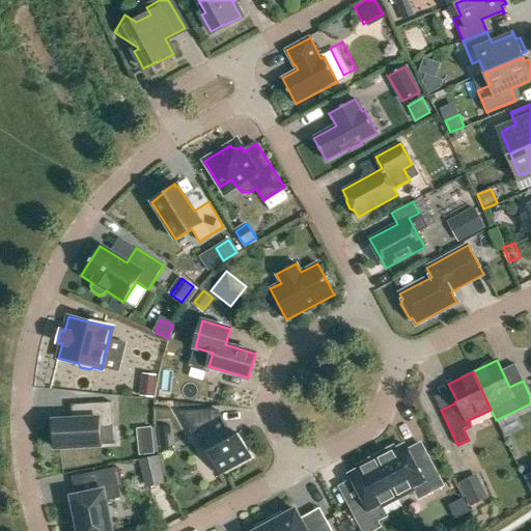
[(141,395),(151,397),(155,375),(144,374),(141,395)]
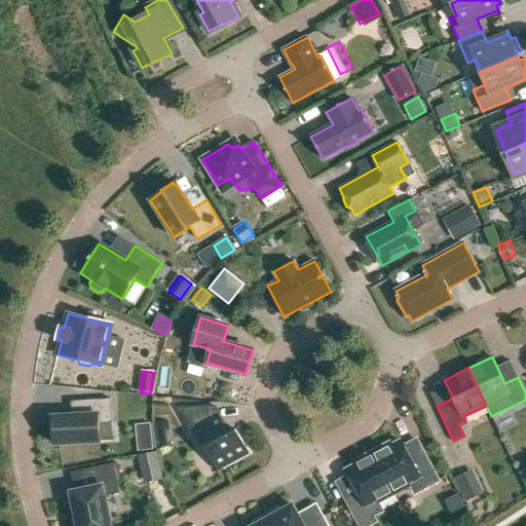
[(54,434),(54,444),(100,442),(99,424),(112,423),(111,399),(83,400),(84,414),(53,416),(53,419),(49,419),(50,434),(54,434)]
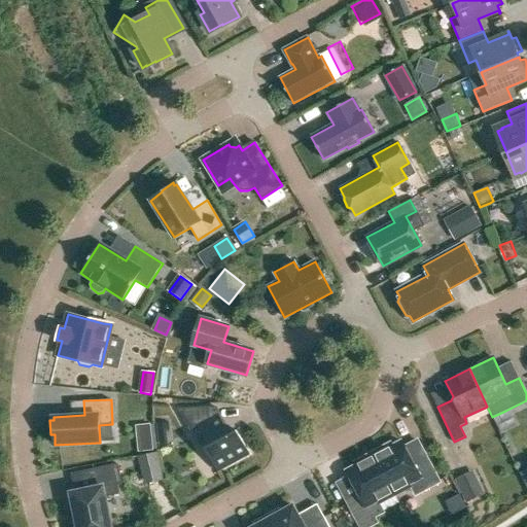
[(205,448),(218,471),(250,454),(237,430),(230,434),(222,420),(217,421),(216,408),(179,410),(191,431),(199,427),(209,446),(205,448)]
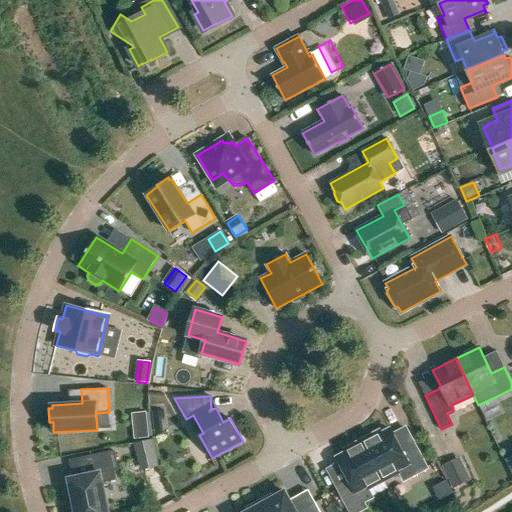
[(163,410),(152,412),(153,419),(164,418),(163,410)]
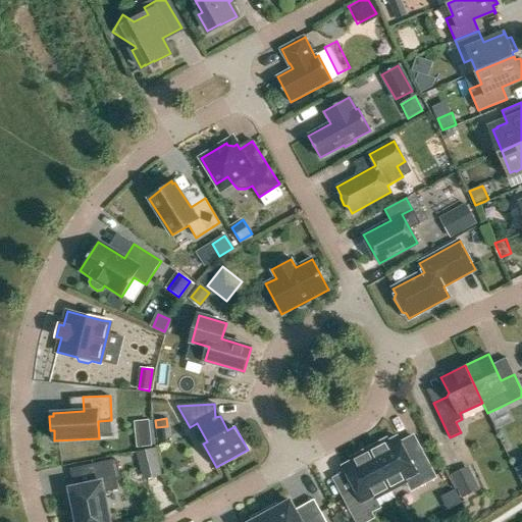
[(151,446),(150,429),(136,431),(137,448),(151,446)]
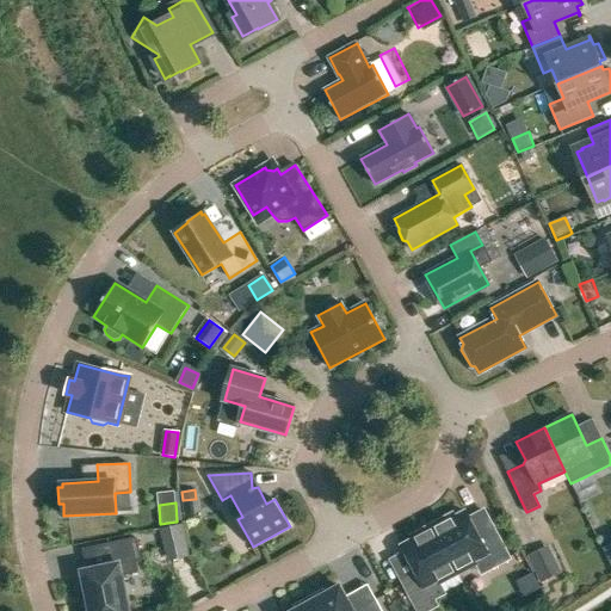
[(432,526),(456,571),(475,561),(481,574),(510,561),(495,534),(481,541),(467,513),(456,518),(454,514),(432,526)]
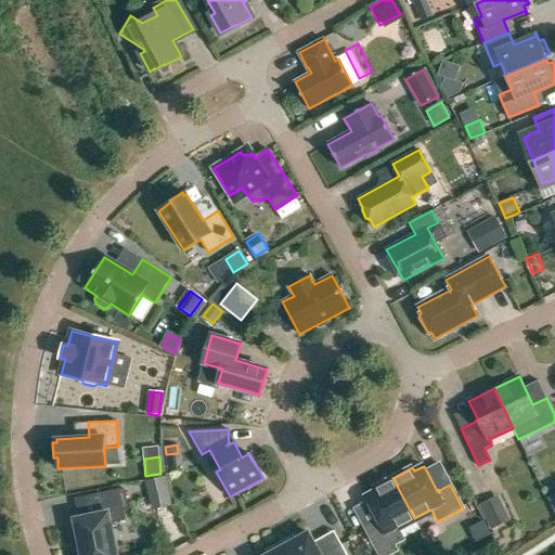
[(365,528),(379,554),(386,554),(397,550),(394,544),(403,539),(397,528),(414,518),(392,478),(374,487),(375,490),(366,495),(379,520),(365,528)]
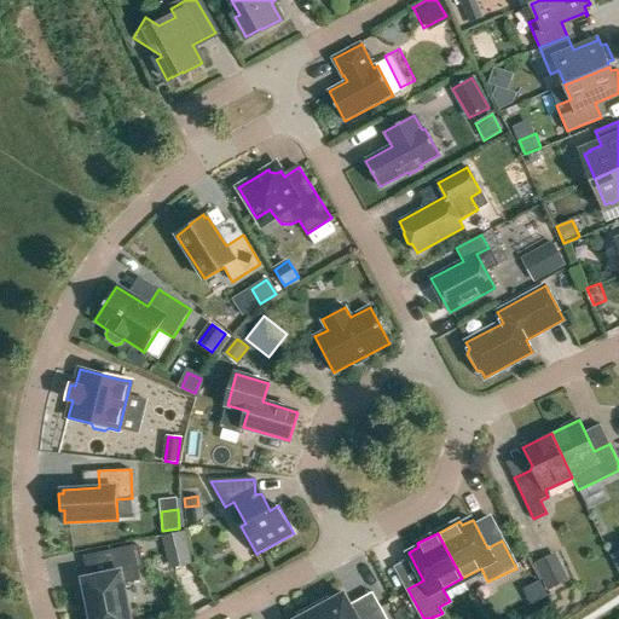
[(189,562),(184,543),(166,547),(171,567),(189,562)]
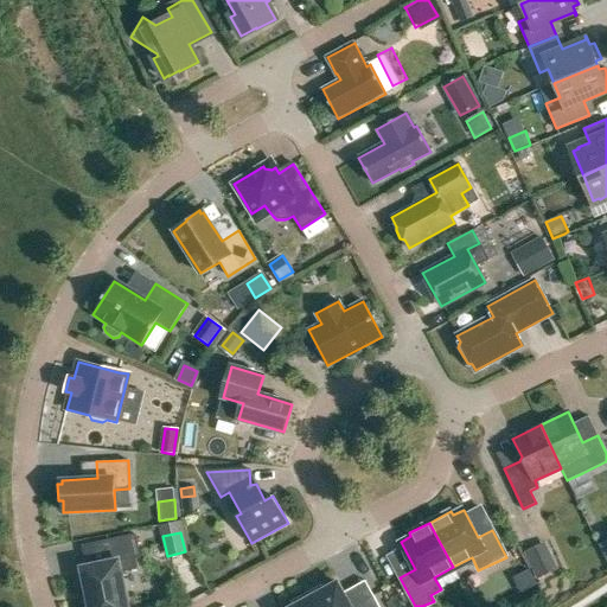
[(107,562),(82,568),(89,604),(84,605),(84,606),(128,606),(121,572),(138,568),(135,558),(140,557),(135,535),(103,542),(107,562)]
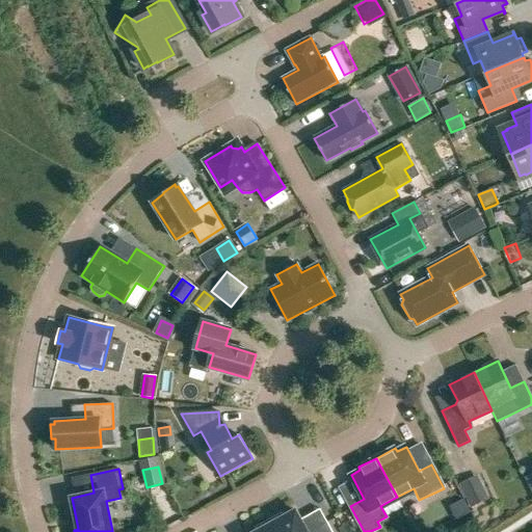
[(487,495),(476,472),(456,481),(468,504),(487,495)]
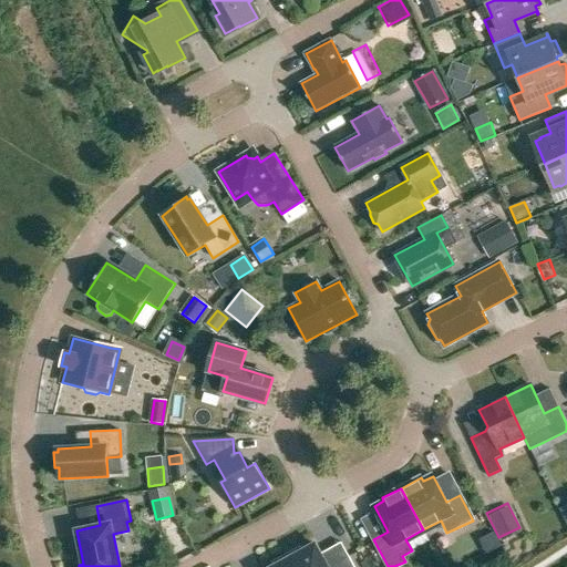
[(300,546),(287,555),(292,566),(354,566),(349,556),(329,566),(328,566),(316,544),(303,550),(300,546)]
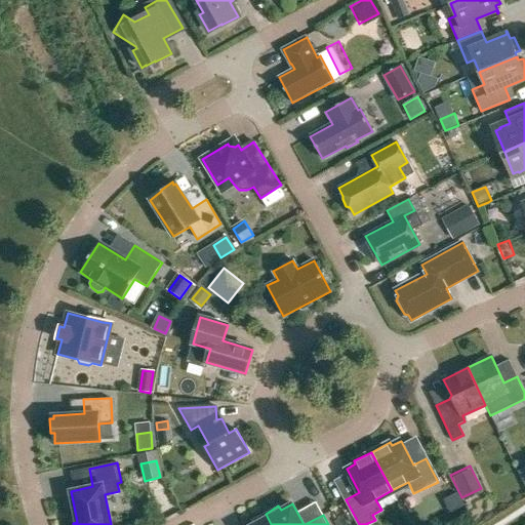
[(271,524),(266,514),(252,520),(254,524),(252,524),(271,524)]
